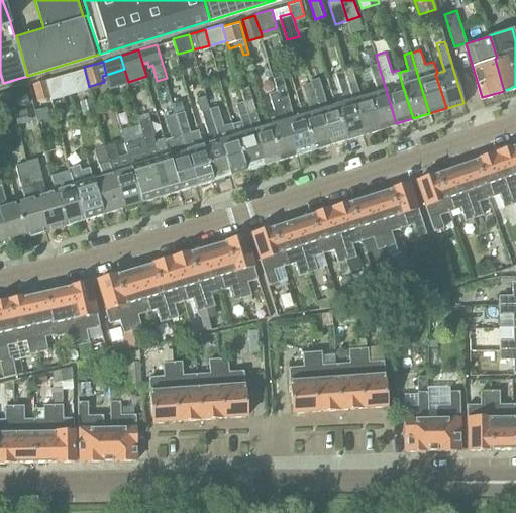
[(380,128),(396,123),(378,63),(370,65),(378,91),(370,94),(380,128)]
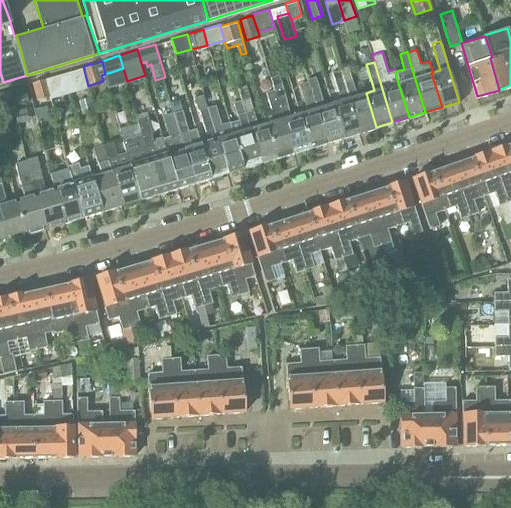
[(349,65),(341,68),(360,132),(376,127),(366,93),(358,95),(349,65)]
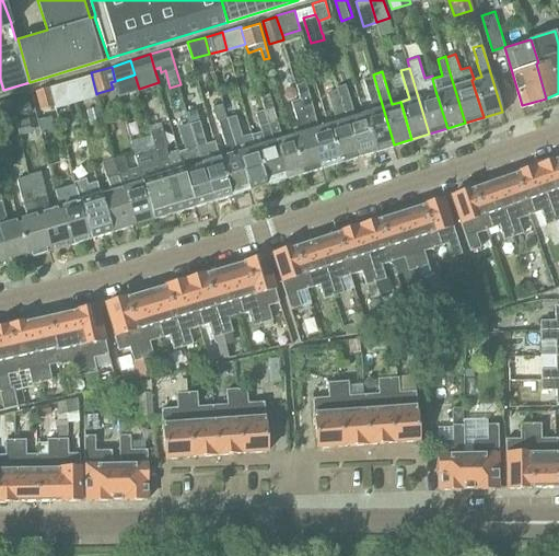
[(99,95),(97,93),(96,94),(91,72),(69,79),(76,101),(99,95)]
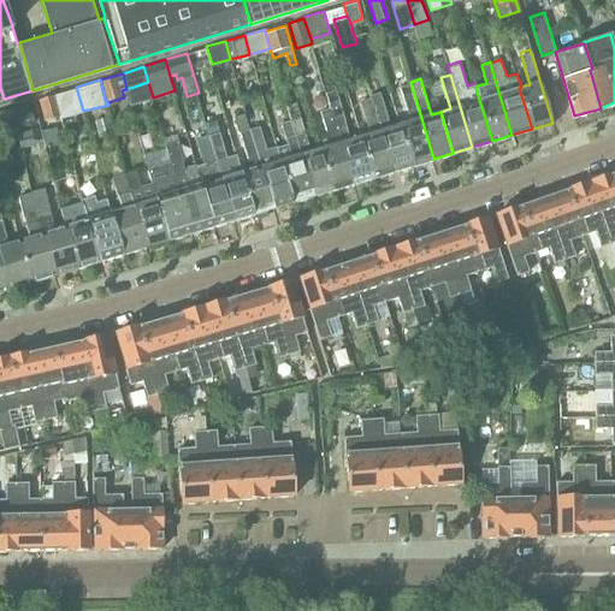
[(414,165),(433,159),(411,82),(400,85),(412,120),(402,124),(414,165)]
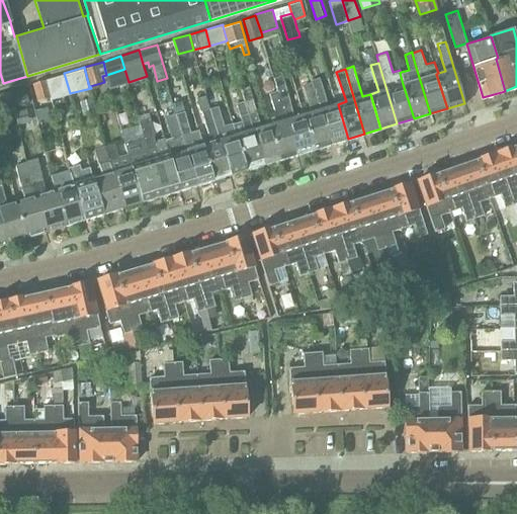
[(52,98),(70,93),(64,73),(47,78),(51,96),(52,98)]
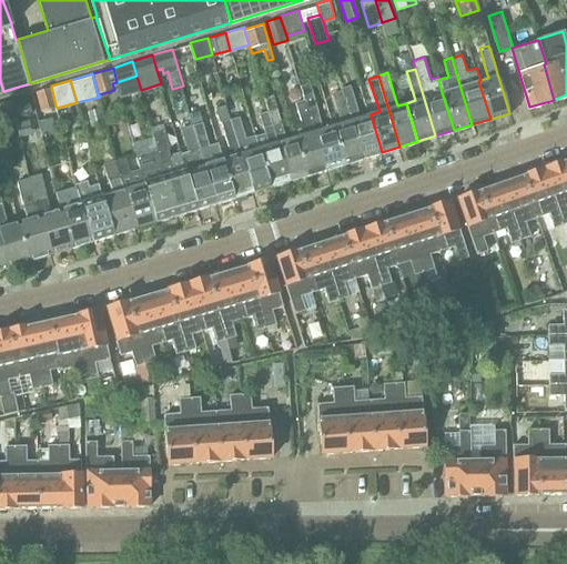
[(327,169),(344,163),(333,126),(324,128),(311,81),(301,83),(305,98),(327,169)]
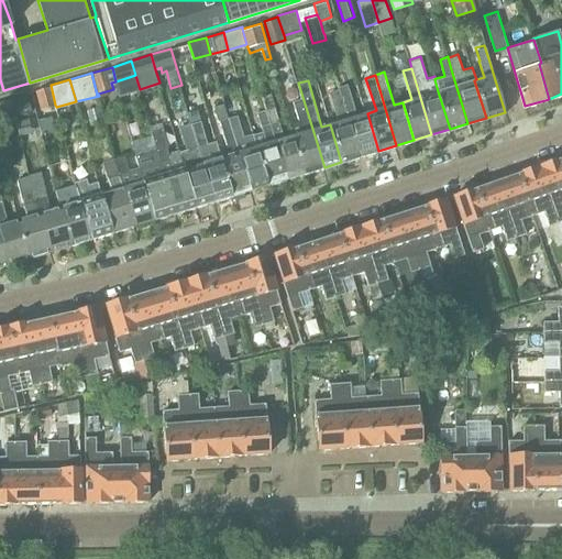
[(339,86),(339,89),(360,156),(378,151),(367,113),(359,116),(348,83),(339,86)]
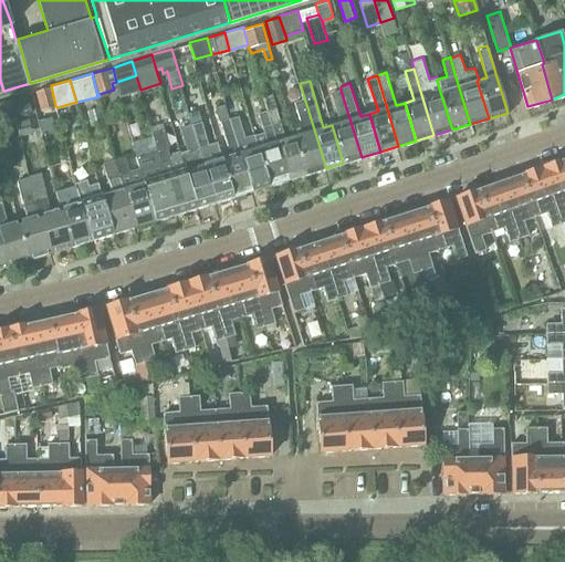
[(41,110),(55,105),(51,85),(37,90),(41,110)]
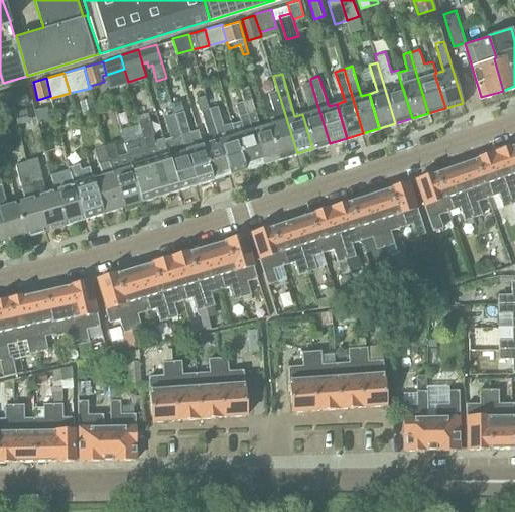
[(310,111),(302,114),(312,148),(330,143),(310,82),(303,84),(310,111)]
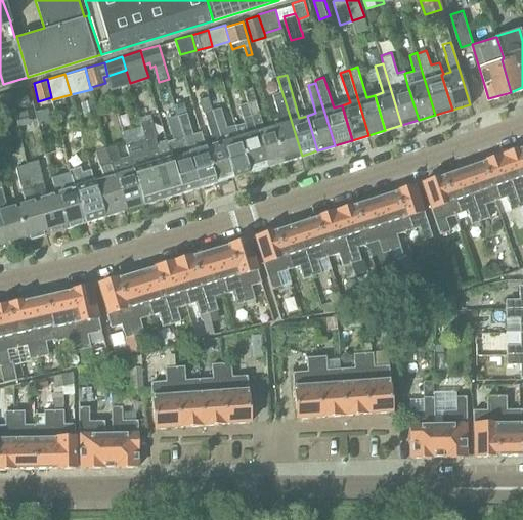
[(26,86),(9,91),(14,106),(30,102),(26,86)]
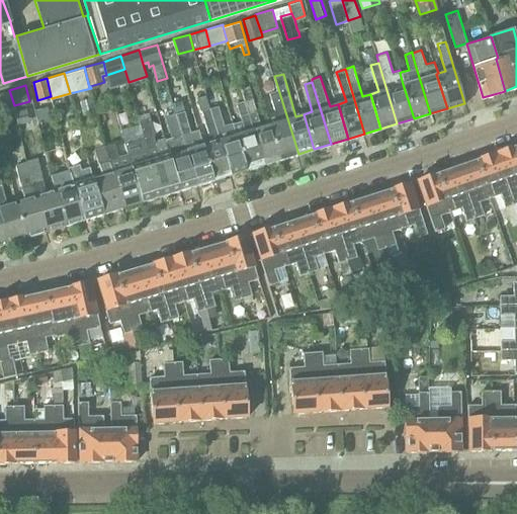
[(281,159),(270,124),(262,127),(250,85),(241,88),(245,99),(264,164),(281,159)]
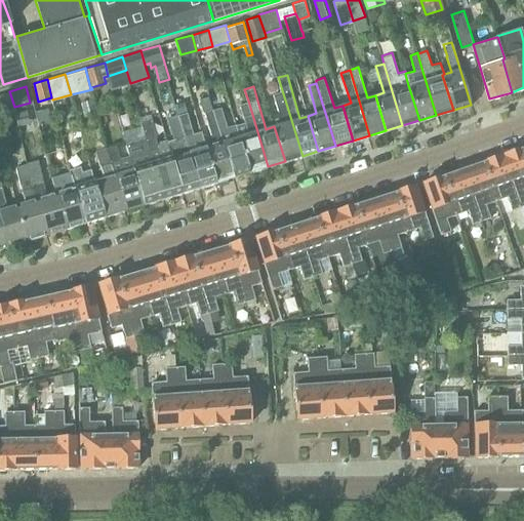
[(285,161),(303,156),(282,90),(273,93),(279,111),(271,114),(274,126),(285,161)]
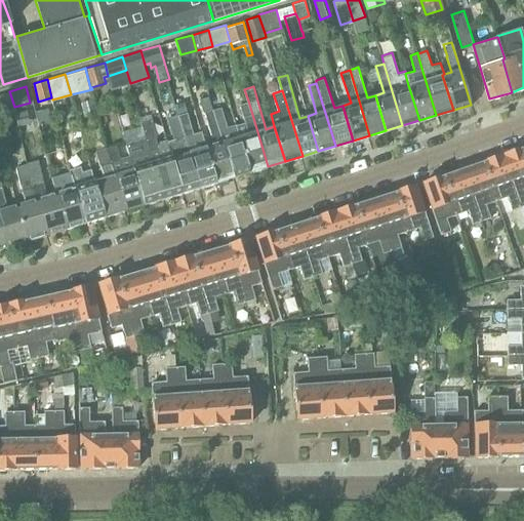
[(0,93),(0,116),(15,113),(15,110),(14,107),(9,91),(0,93)]
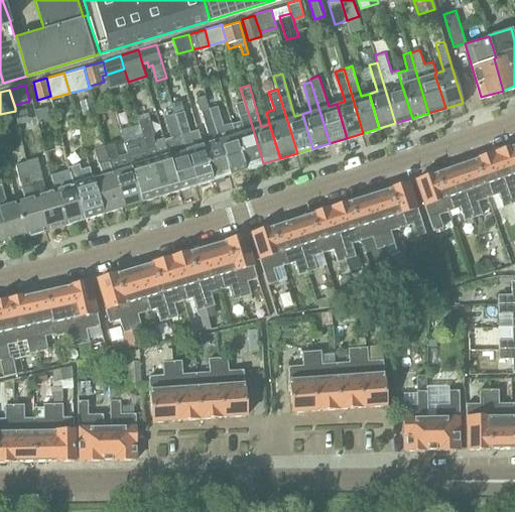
[(213,178),(229,173),(210,107),(206,94),(197,97),(201,110),(202,110),(212,141),(203,144),(213,178)]
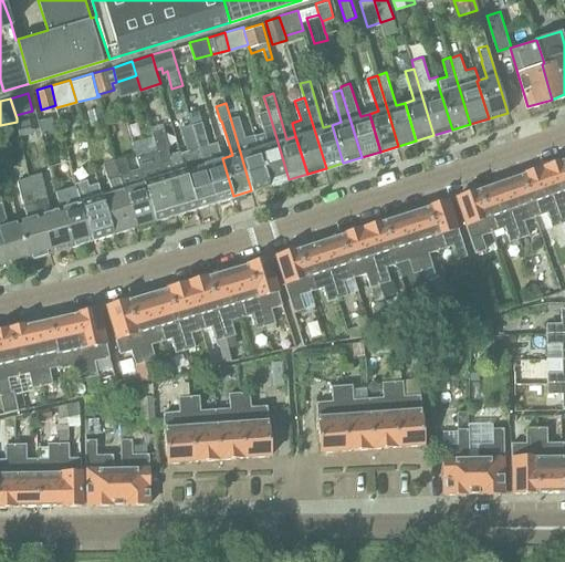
[(103,120),(100,106),(89,108),(92,122),(103,120)]
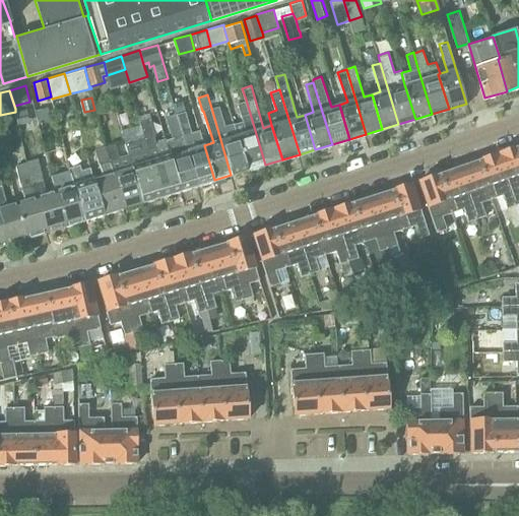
[(236,122),(250,169),(265,165),(246,100),(237,103),(243,120),(236,122)]
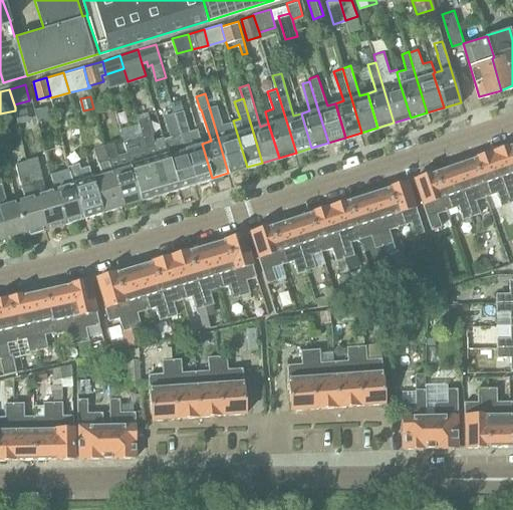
[(172,101),(175,111),(183,109),(180,99),(172,101)]
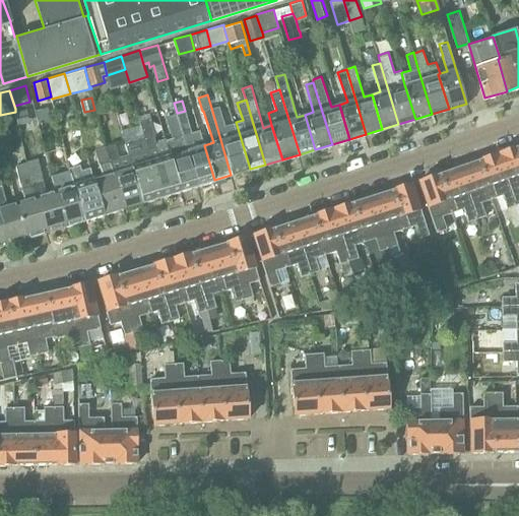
[(219,106),(211,108),(231,175),(250,169),(236,122),(225,125),(219,106)]
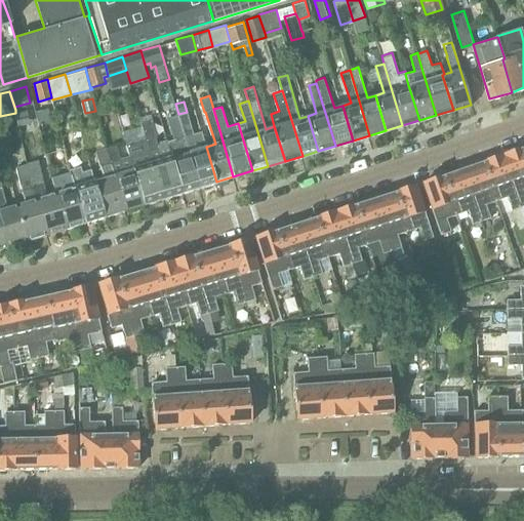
[(179,154),(173,156),(184,192),(200,187),(190,152),(178,114),(168,117),(179,154)]
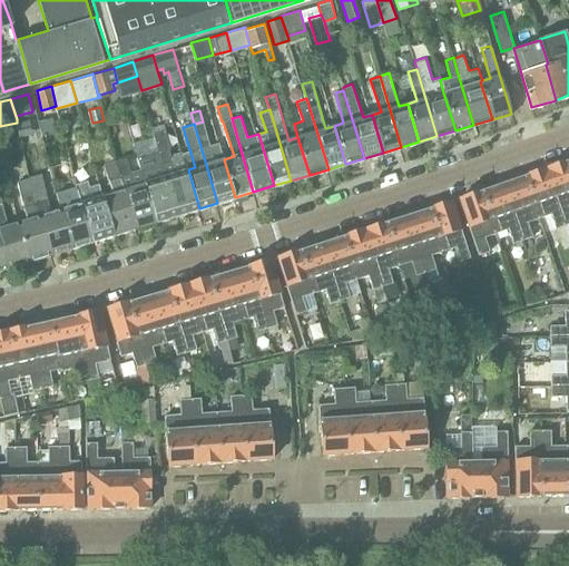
[(158,150),(177,215),(199,208),(188,169),(185,157),(174,160),(169,148),(170,147),(166,128),(154,132),(159,150),(158,150)]
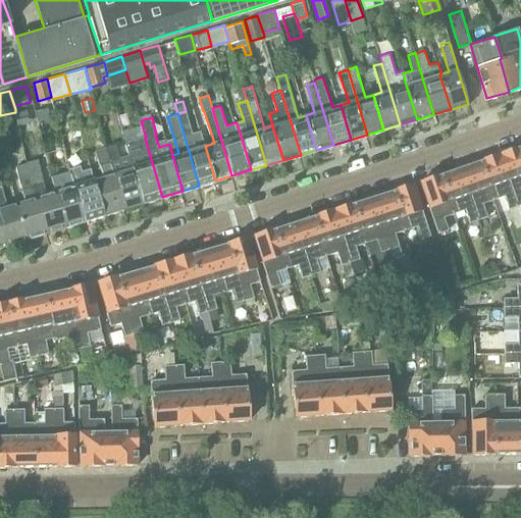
[(131,155),(131,157),(144,202),(162,197),(145,138),(126,143),(131,155)]
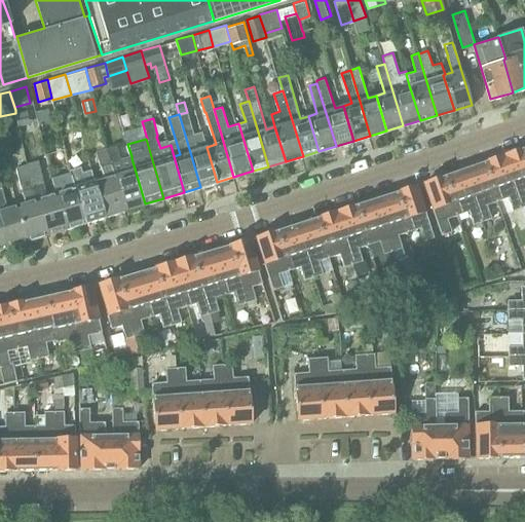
[(116,144),(106,147),(108,153),(125,210),(145,203),(132,158),(132,156),(121,159),(116,144)]
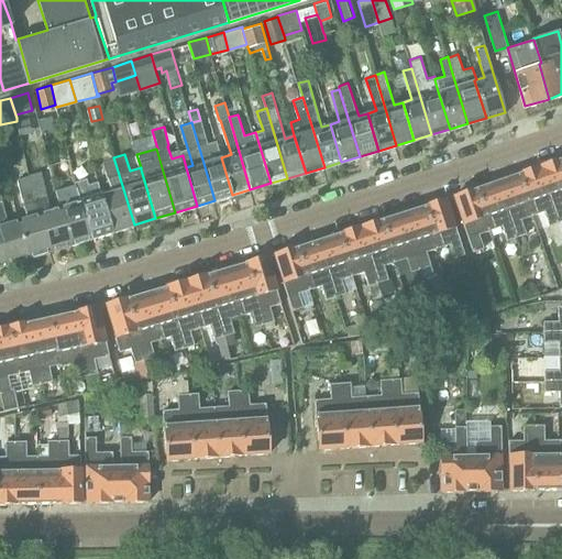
[(112,231),(134,225),(116,164),(113,157),(102,161),(110,190),(101,194),(112,231)]
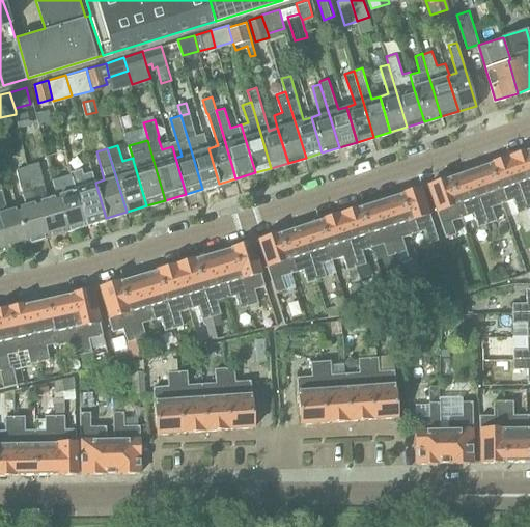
[(202,189),(219,184),(208,148),(198,151),(192,154),(202,189)]
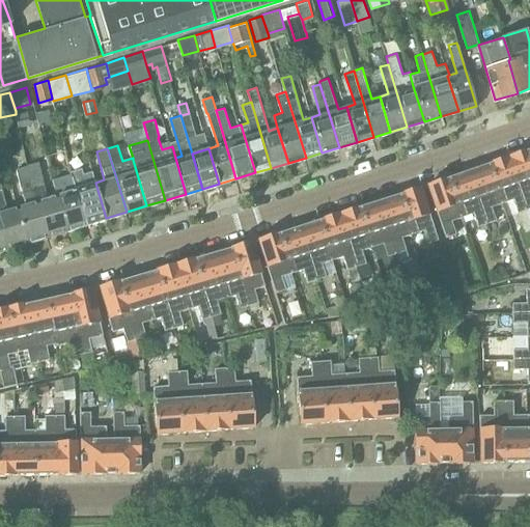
[(529,148),(509,156),(528,207),(529,206),(529,148)]
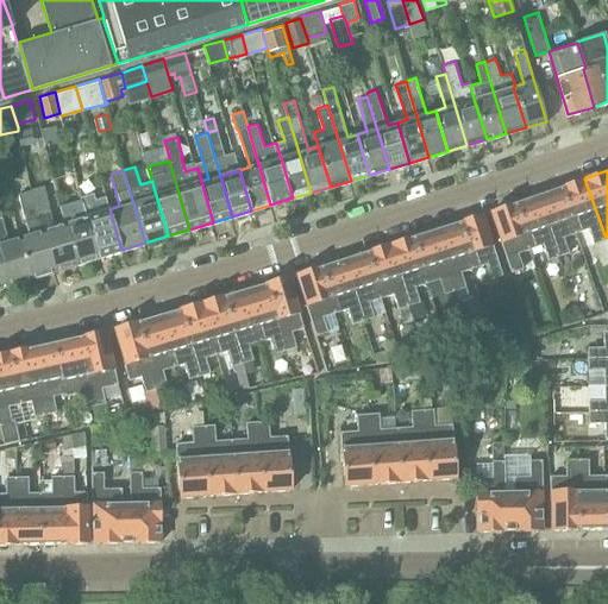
[(576,181),(562,186),(577,231),(583,245),(606,238),(584,178),(576,181)]
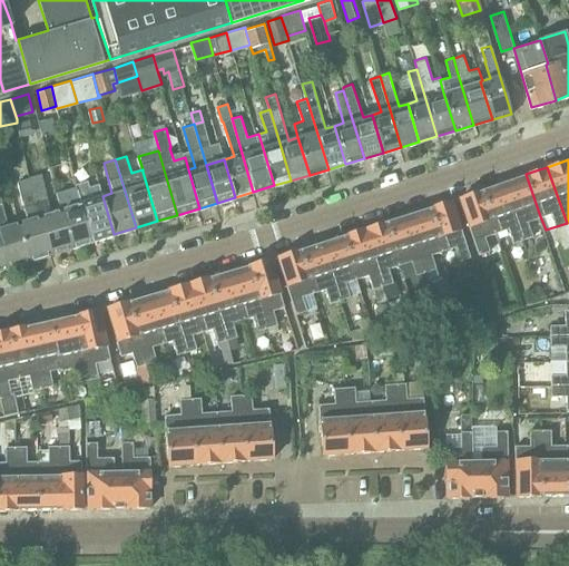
[(41,174),(29,177),(32,191),(50,253),(71,247),(61,214),(59,208),(50,212),(47,201),(41,174)]
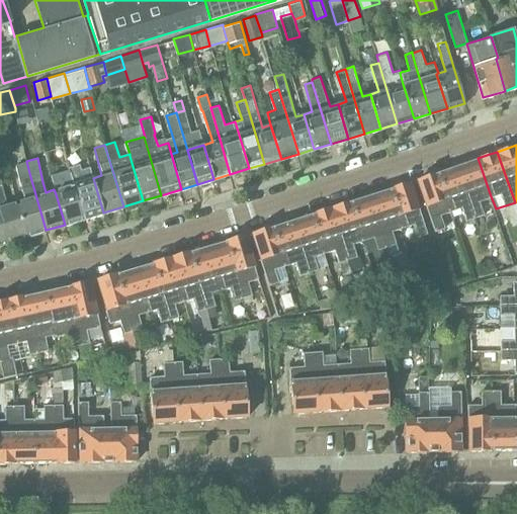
[(458,165),(477,216),(485,212),(481,200),(491,196),(478,158),(458,165)]
